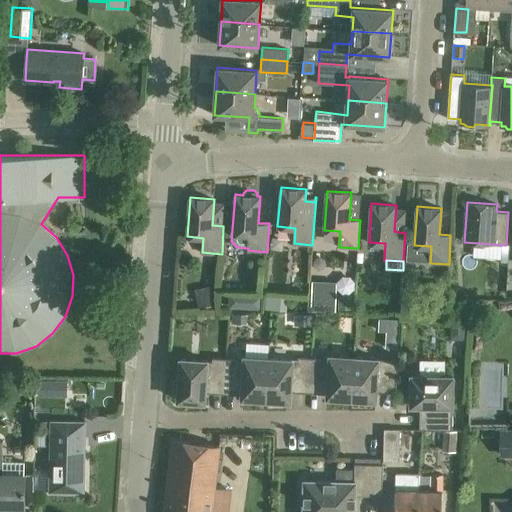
[(314,301),(336,300),(335,279),(313,280),(314,301)]
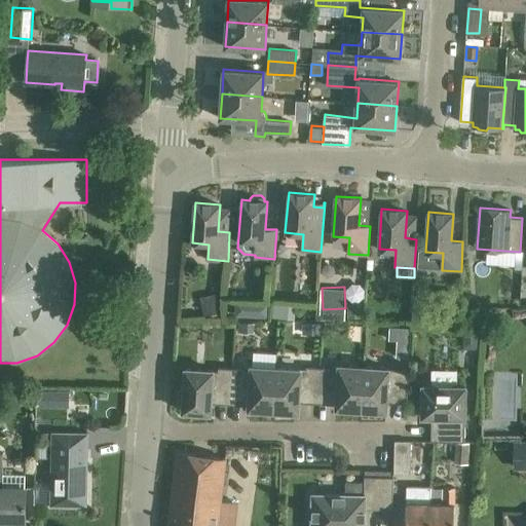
[(204,317),(222,313),(217,293),(199,297),(204,317)]
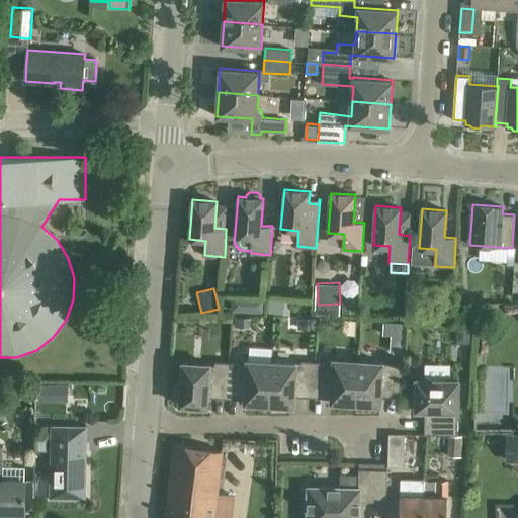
[(232,295),(231,311),(264,313),(265,298),(232,295)]
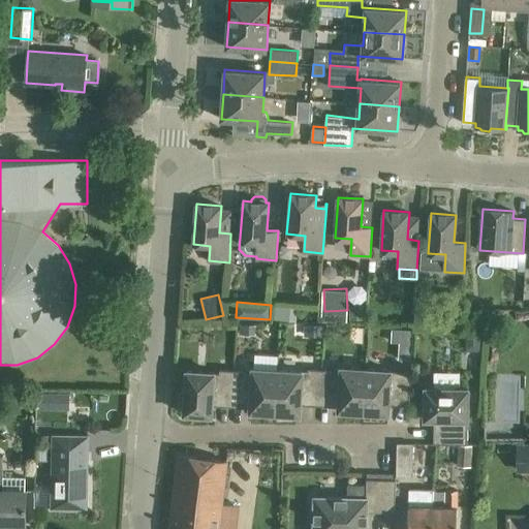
[(298,321),(299,305),(281,304),(280,320),(298,321)]
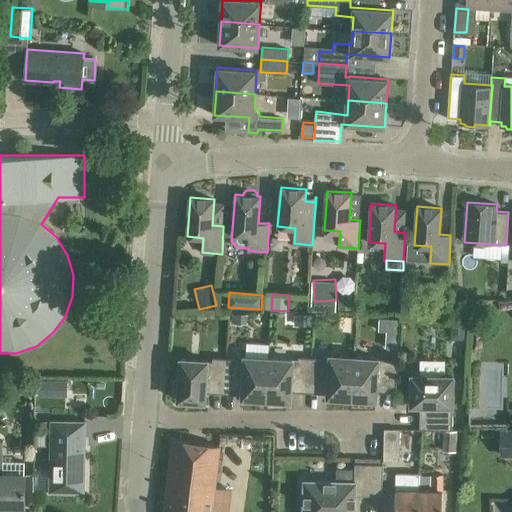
[(352,309),(352,295),(338,295),(338,309),(352,309)]
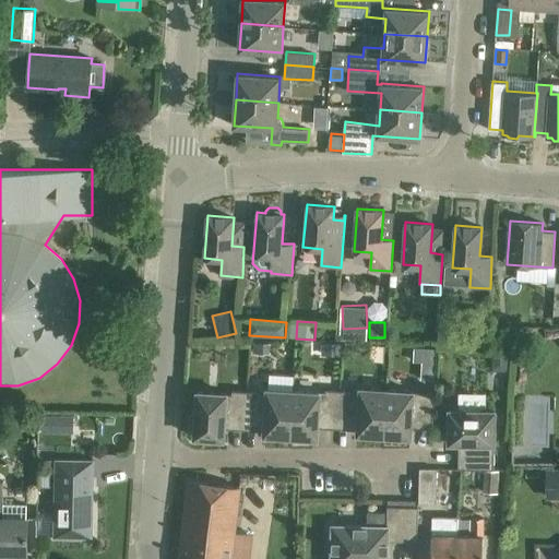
[(456,328),(439,326),(438,342),(455,343),(456,328)]
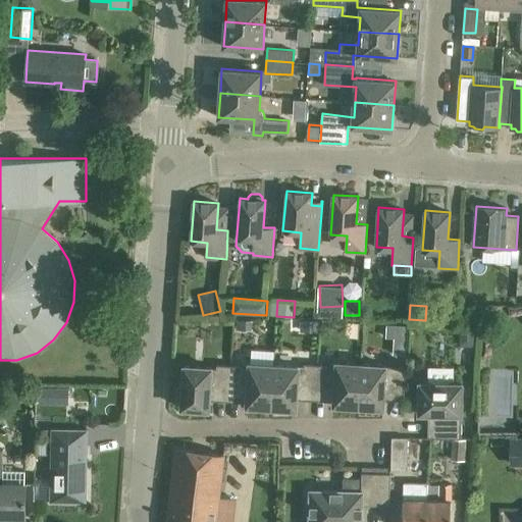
[(323,328),(334,329),(334,318),(324,317),(323,328)]
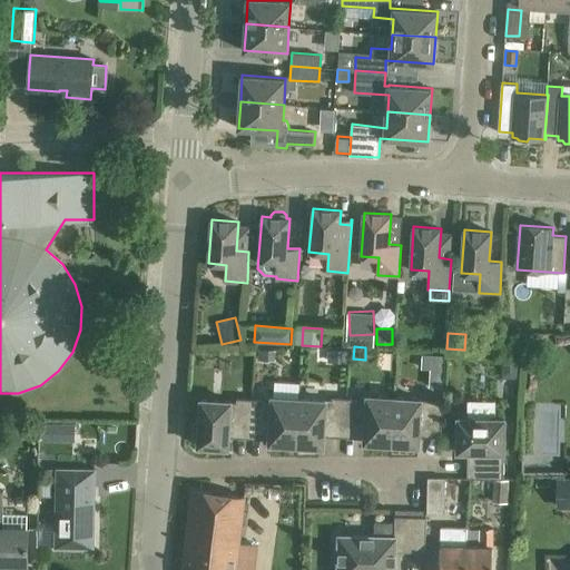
[(257,361),(274,361),(275,350),(258,350),(257,361)]
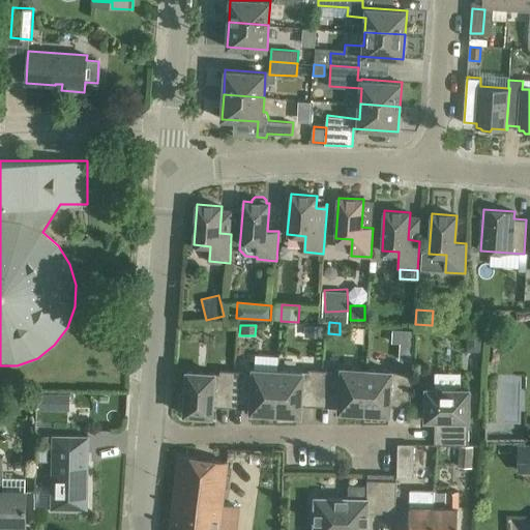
[(413,329),(399,325),(394,343),(408,346),(413,329)]
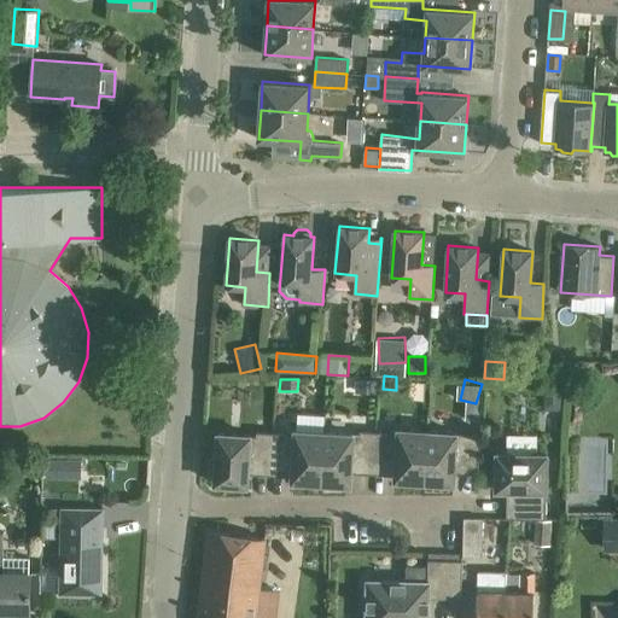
[(379,380),(355,380),(355,392),(379,394),(379,380)]
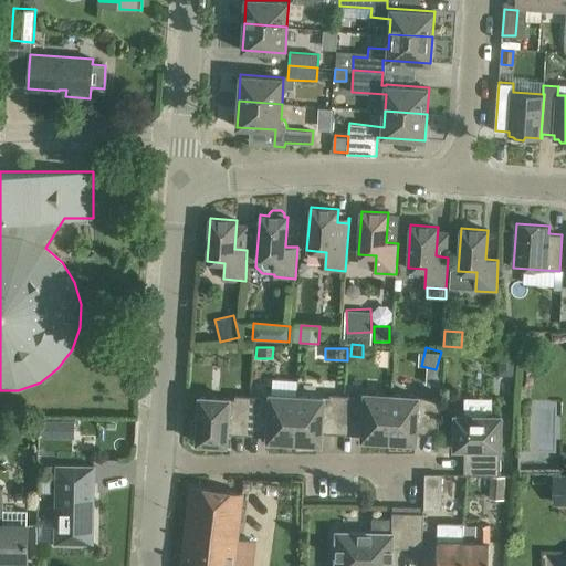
[(515,354),(500,354),(500,374),(515,374),(515,354)]
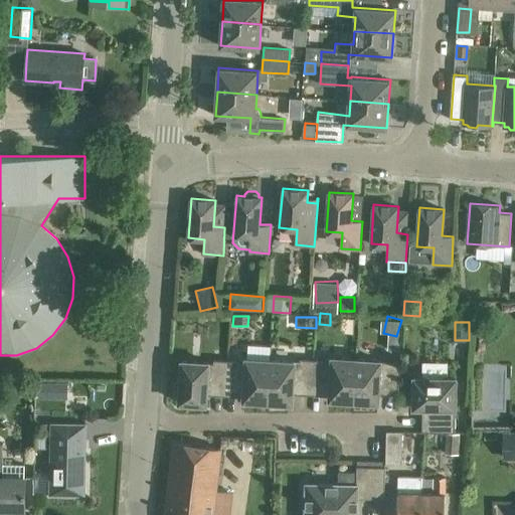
[(490,322),(480,322),(480,330),(490,330),(490,322)]
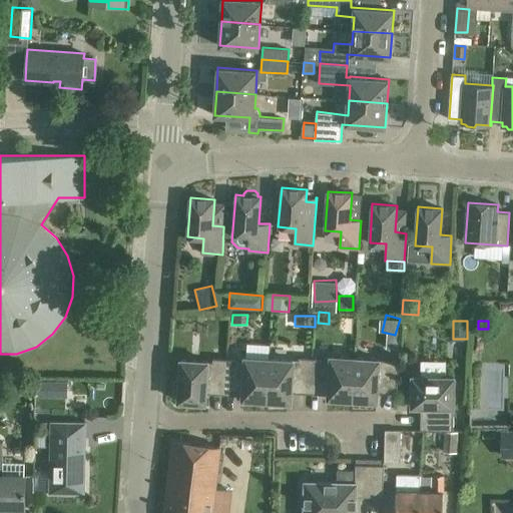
[(313,358),(311,390),(324,391),(324,387),(329,388),(329,398),(353,399),(356,358),(325,356),(325,359),(313,358)]
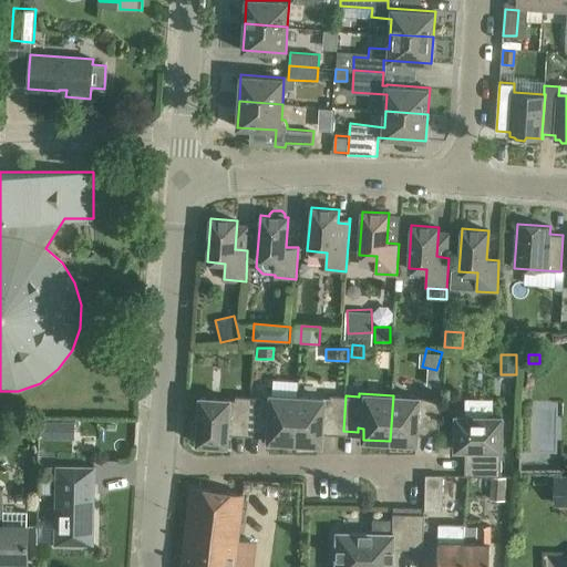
[(250,397),(248,432),(263,433),(264,430),(269,430),(268,440),(295,442),(298,397),(264,394),(264,398),(250,397)]
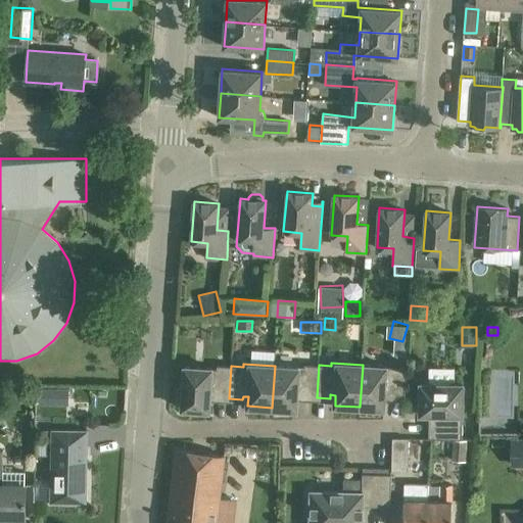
[(275,366),(272,408),(296,410),(298,394),(303,394),(303,396),(317,397),(319,365),(305,364),(304,367),(275,366)]
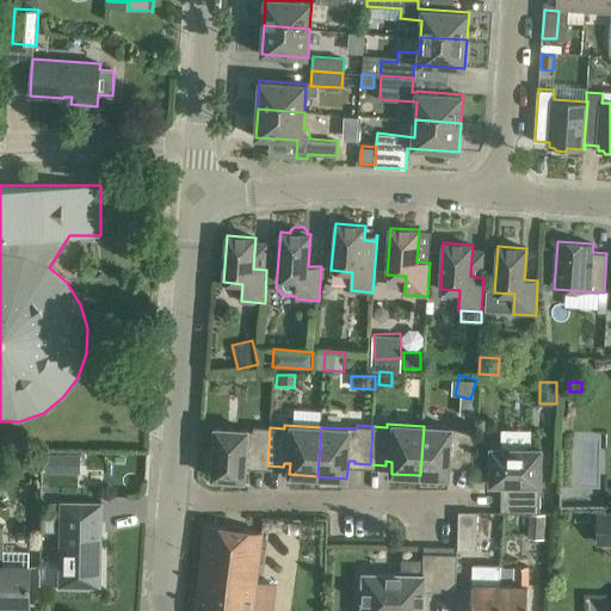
[(267,466),(270,427),(254,426),(254,430),(216,427),(213,477),(245,479),(246,462),(252,463),(252,464),(267,466)]
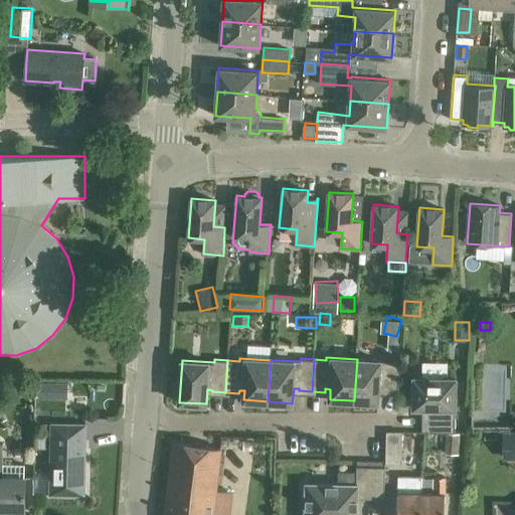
[(357,359),(354,400),(378,402),(379,389),(384,390),(384,393),(398,393),(400,362),(357,359)]
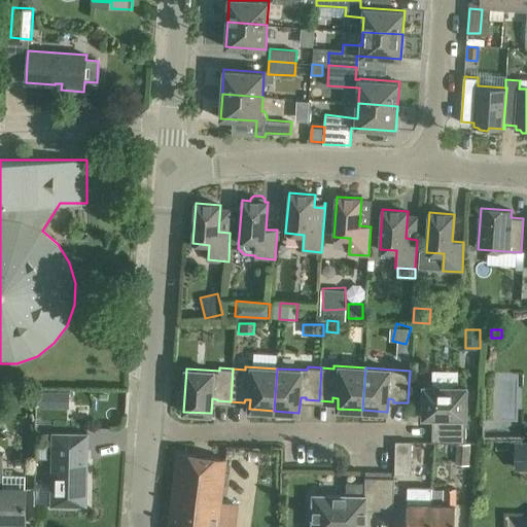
[(433,422),(432,442),(465,442),(466,386),(424,386),(423,417),(436,417),(436,422),(433,422)]
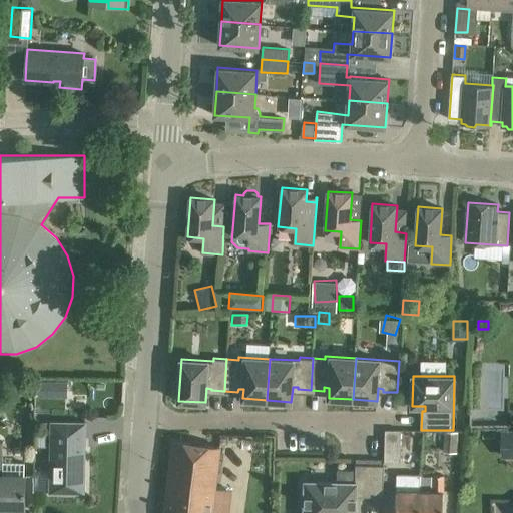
[(52,380),(52,392),(68,392),(68,381),(68,380),(52,380)]
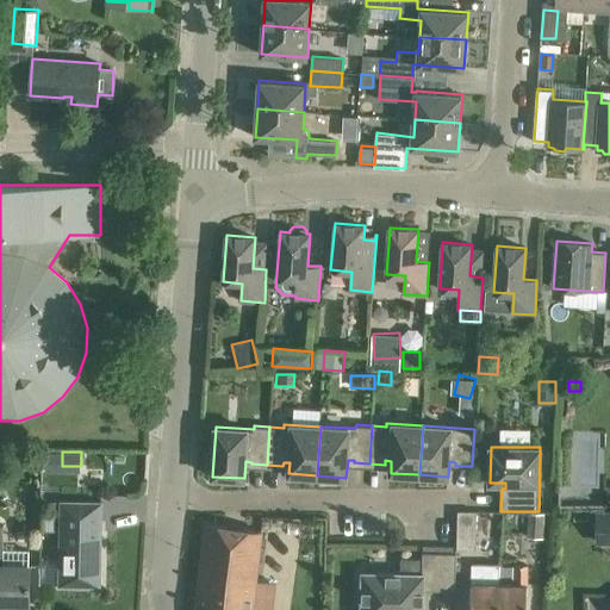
[(61,500),(60,561),(60,585),(100,586),(103,502),(61,500)]
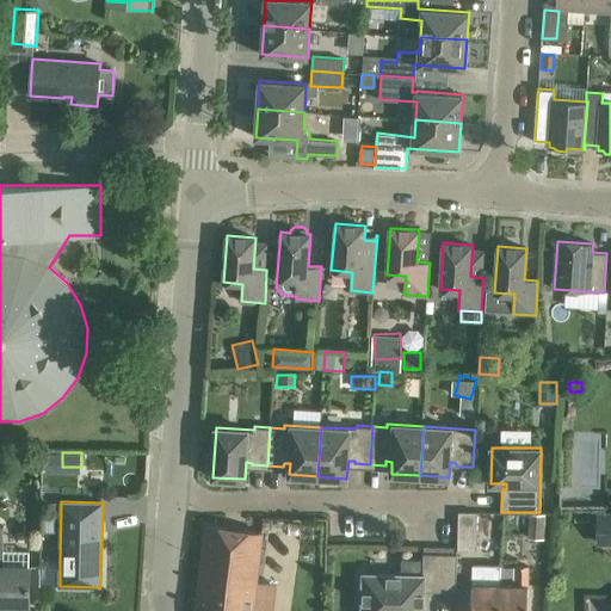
[(477,550),(479,512),(460,511),(458,550),(477,550)]
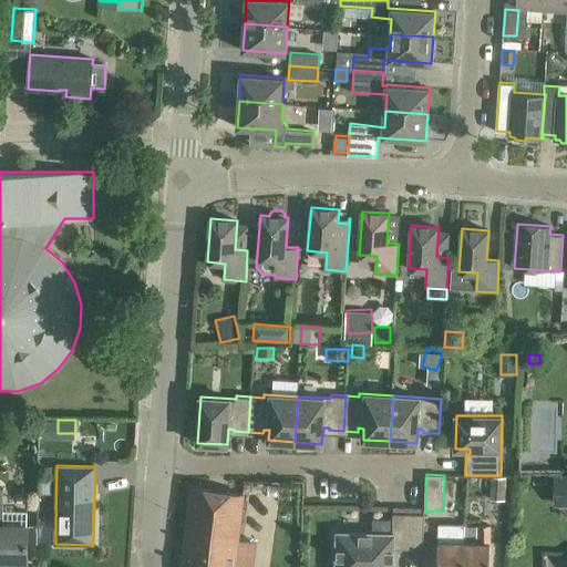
[(566,474),(554,475),(554,506),(566,505),(566,474)]
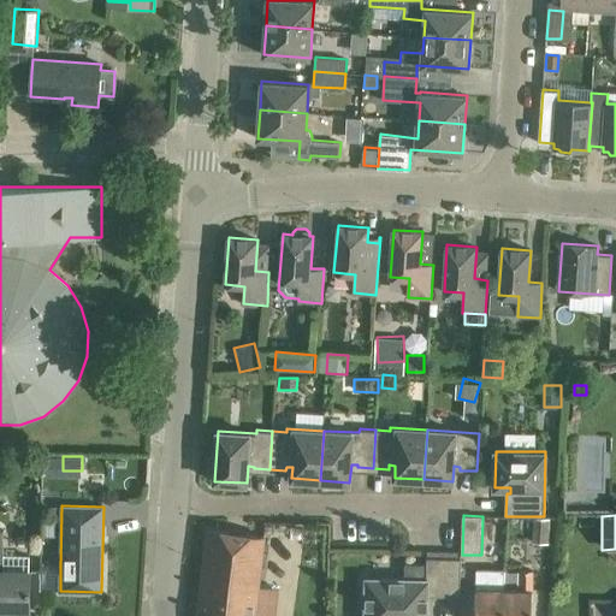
[(532,543),(549,544),(550,519),(533,517),(532,543)]
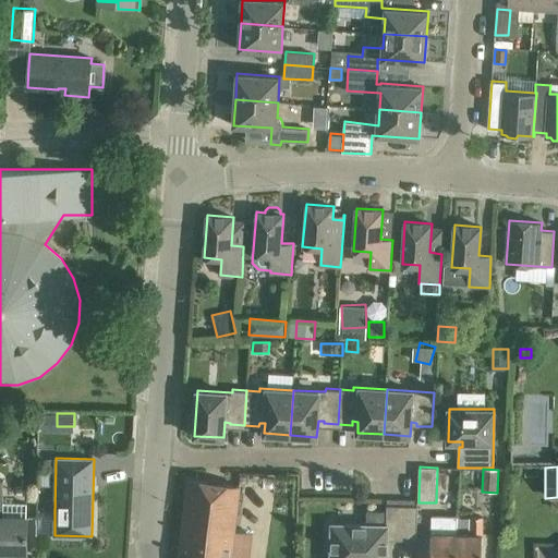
[(231,557),(241,485),(239,485),(189,478),(179,557),(231,557)]
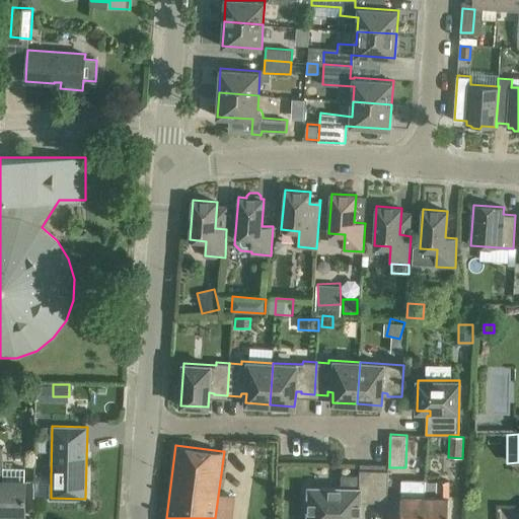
[(0,446),(0,511),(25,512),(26,482),(3,480),(3,461),(3,447),(0,446)]
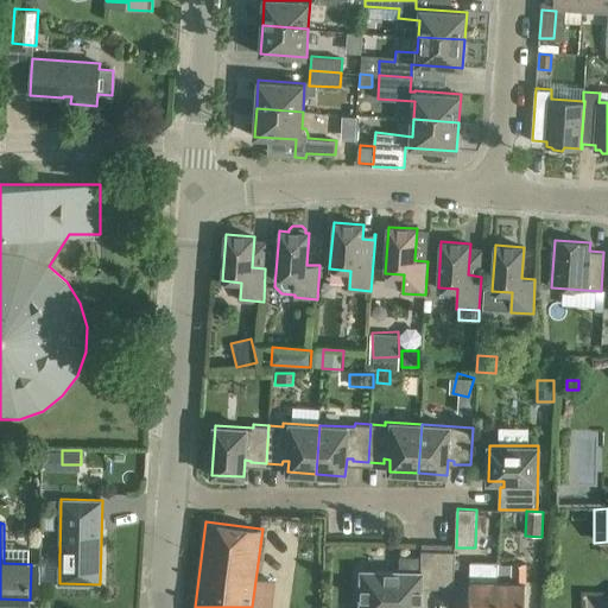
[(362,571),(361,607),(422,607),(423,583),(455,584),(455,551),(422,550),(420,572),(362,571)]
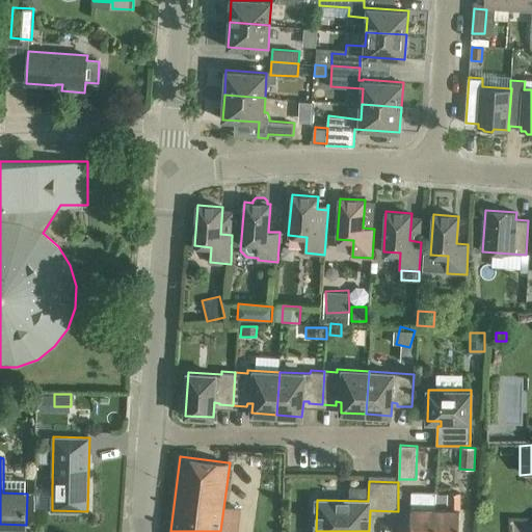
[(435,491),(423,491),(411,491),(410,531),(434,531),(436,508),(435,508),(435,491)]
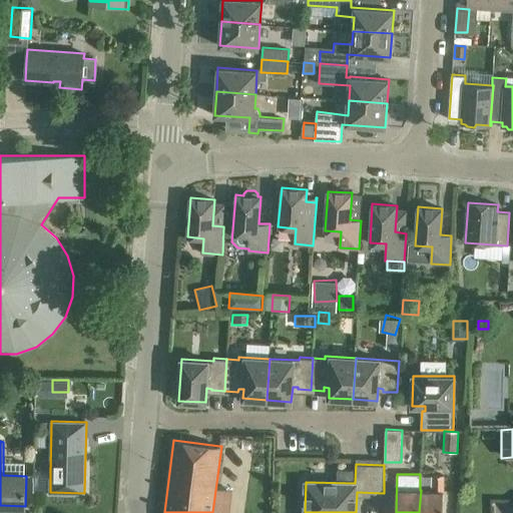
[(421,490),(419,512),(443,512),(444,475),(435,475),(434,491),(421,490)]
